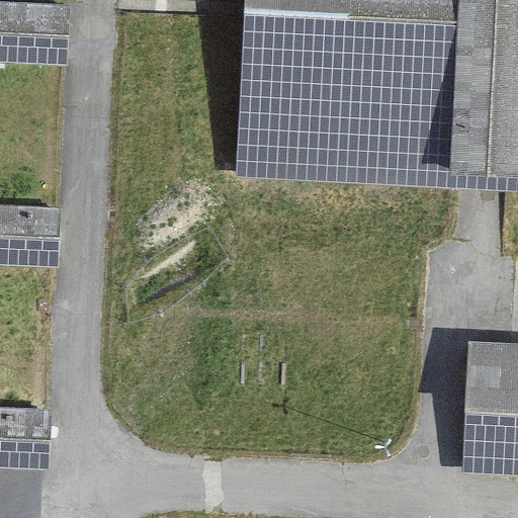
[(517,0),(244,0),(236,180),(517,193),(517,0)]
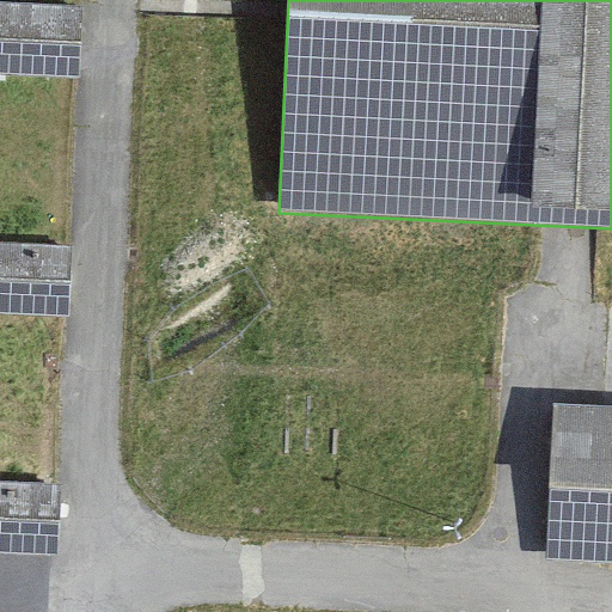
[(84,6),(0,2),(0,74),(80,79),(84,6)]
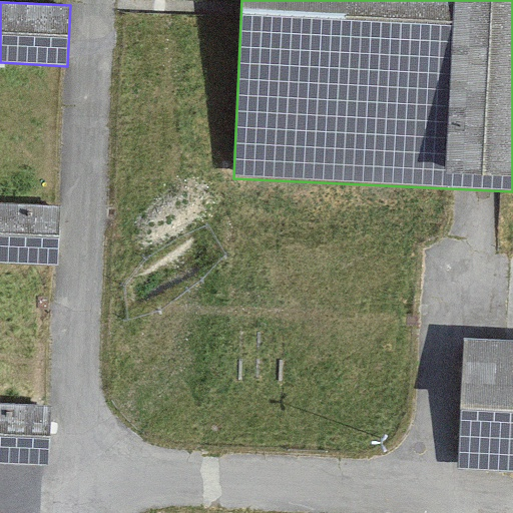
[(61,206),(0,203),(0,262),(58,265),(61,206)]
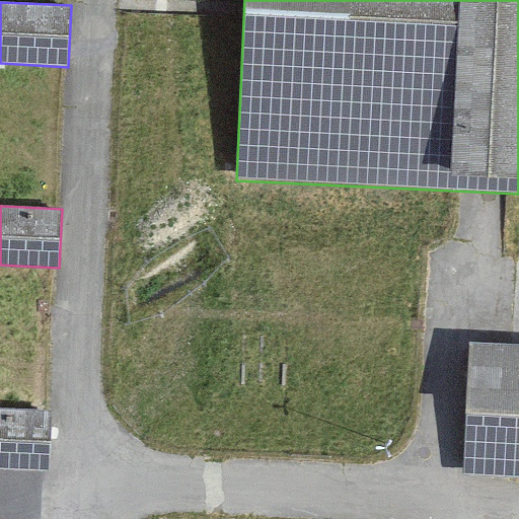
[(518,348),(469,346),(462,474),(518,477),(518,348)]
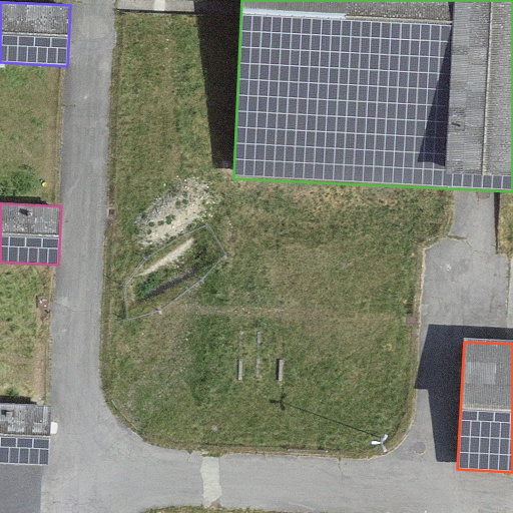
[(51,406),(0,403),(0,463),(48,466),(51,406)]
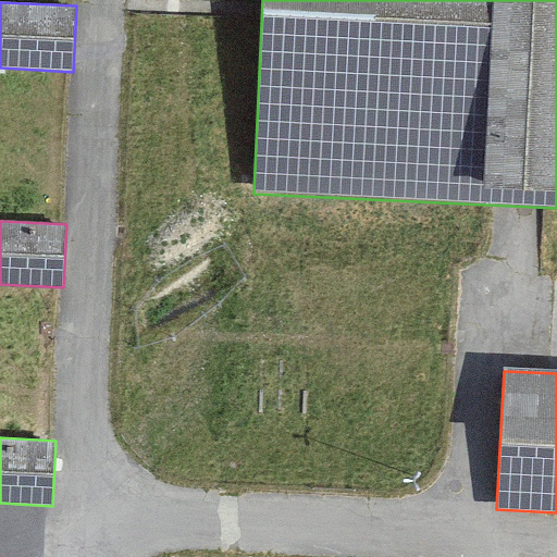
All buildings are outlined.
